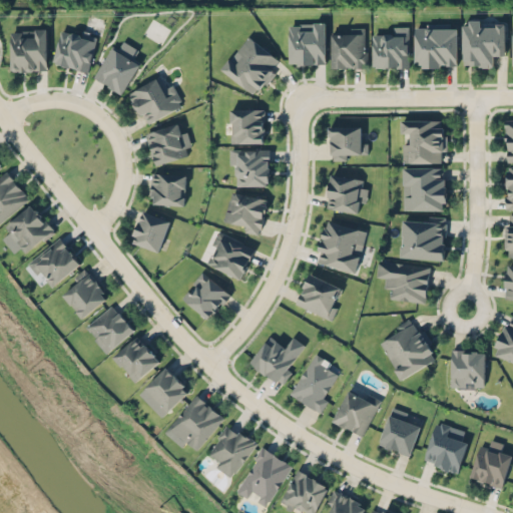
[(472,66),(494,66),(494,55),(504,55),(504,19),(462,19),(462,57),(472,57),(472,66)]
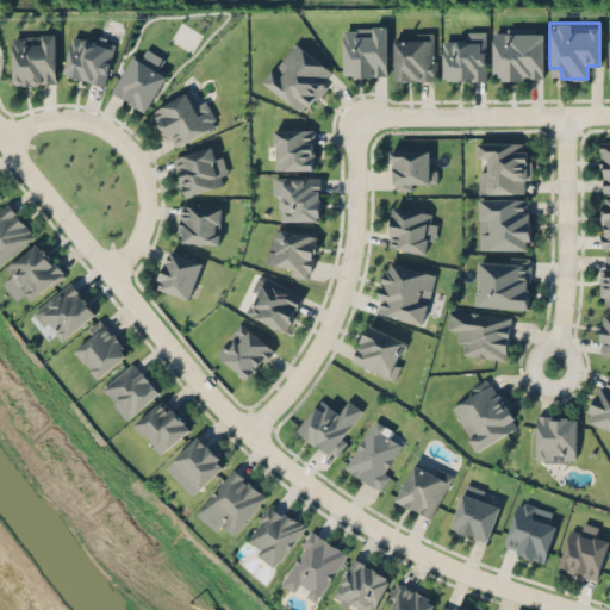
[(343,26),(343,76),(387,76),(387,26),(343,26)]
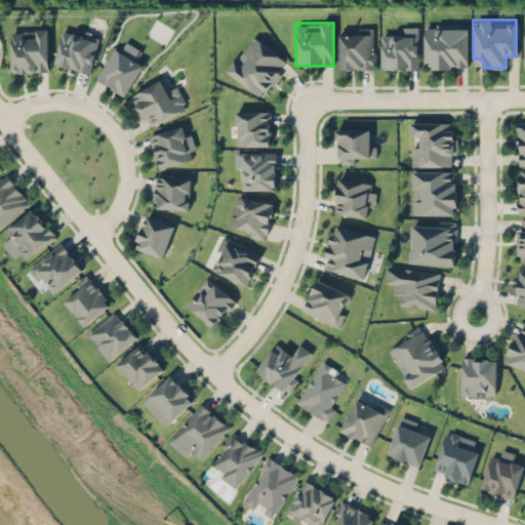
[(423,68),(468,68),(468,23),(423,23),(423,68)]
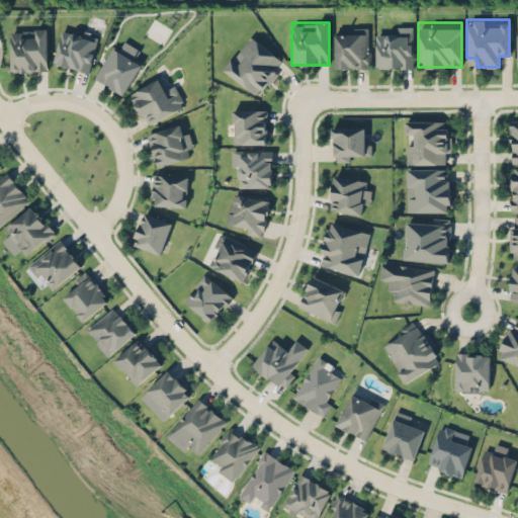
[(413,25),(395,25),(395,35),(375,35),(375,68),(413,68),(413,25)]
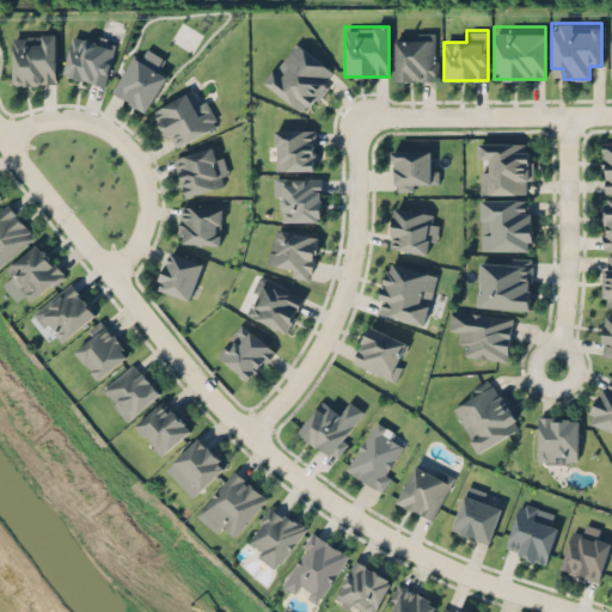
[(72,31),(63,78),(106,85),(115,38),(72,31)]
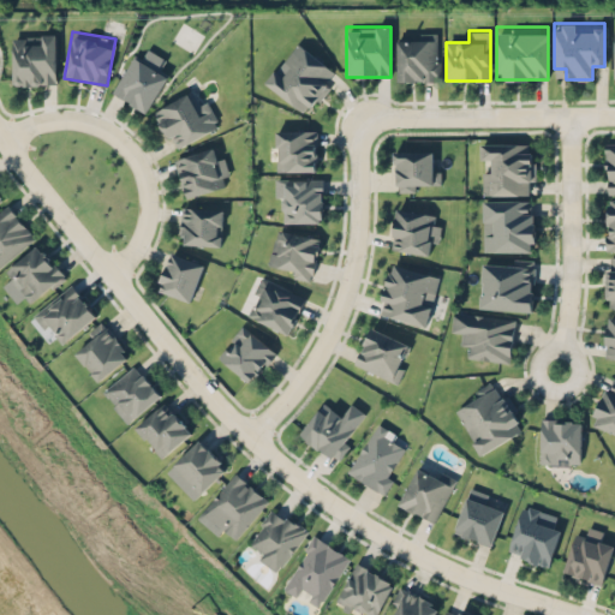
[(441,81),(441,31),(407,31),(407,35),(396,35),(396,81),(441,81)]
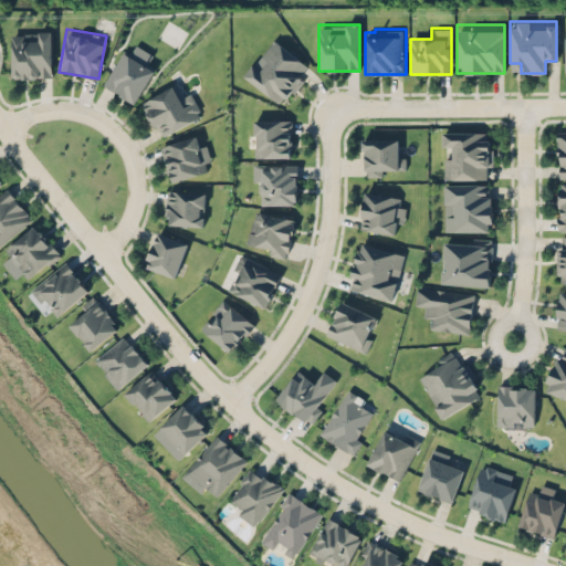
[(52,31),(12,31),(12,77),(52,77),(52,31)]
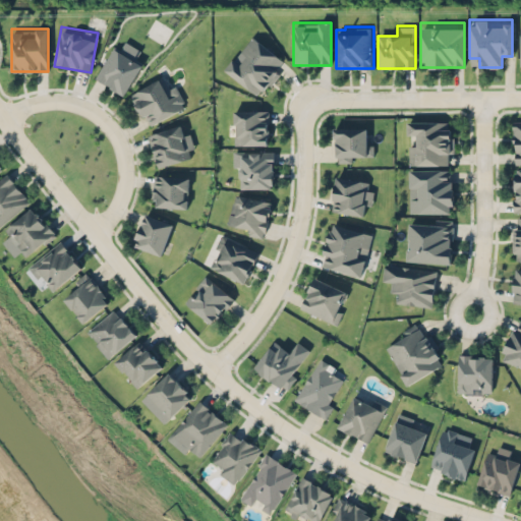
[(224,69),(258,97),(286,61),(251,35),(224,69)]
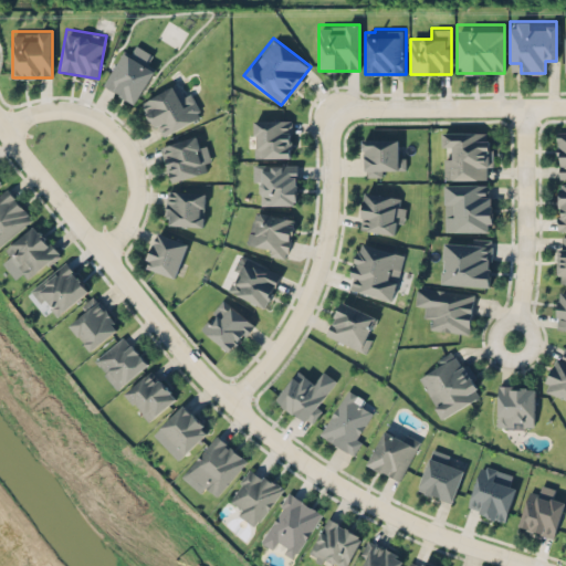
[(103,83),(134,103),(155,69),(124,50),(103,83)]
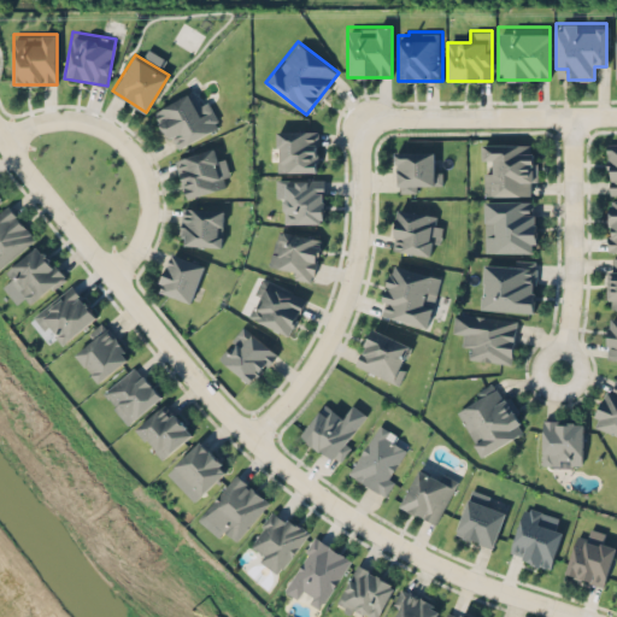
[(221,125),(211,106),(199,112),(188,93),(156,110),(175,148),(221,125)]
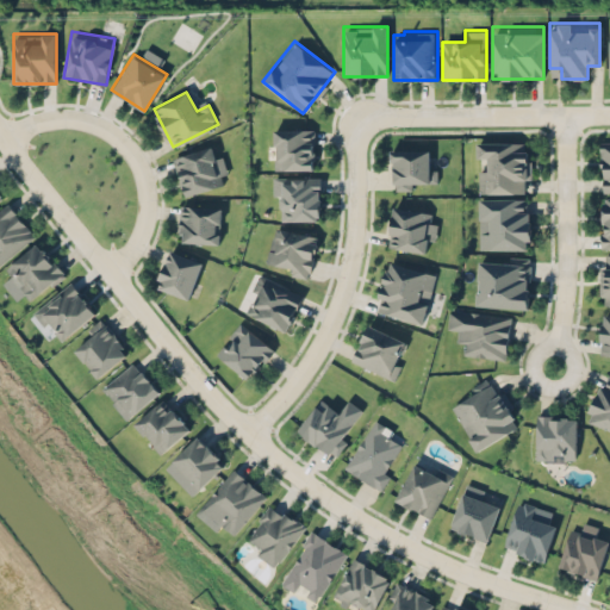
[(274,168),(313,168),(313,128),(274,128),(274,168)]
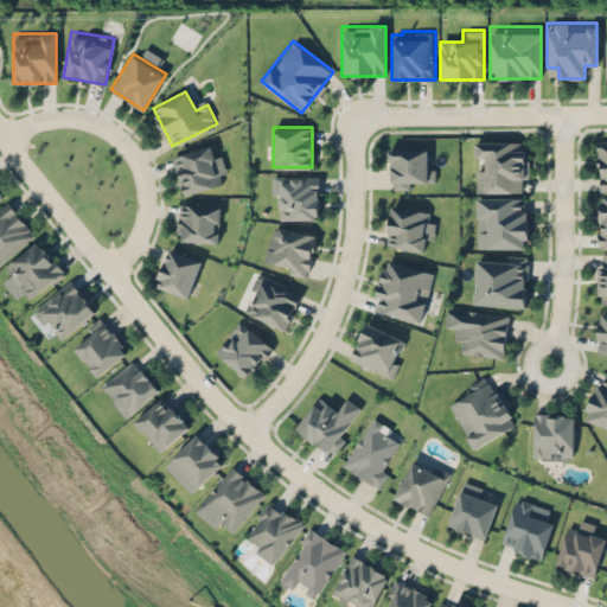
[(606,138),(596,139),(596,191),(606,191),(606,138)]
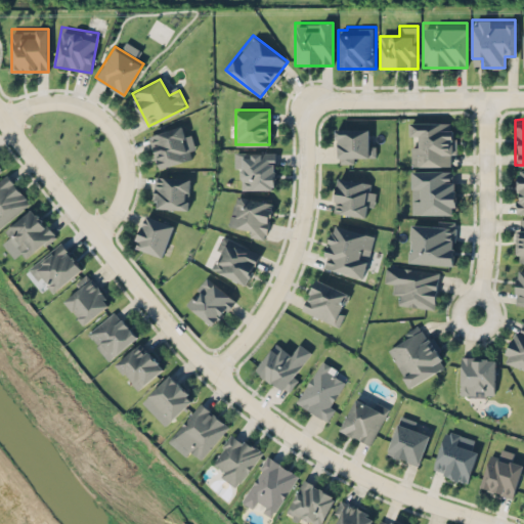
[(456,130),(449,130),(449,121),(410,121),(410,166),(446,166),(446,155),(455,155),(456,130)]
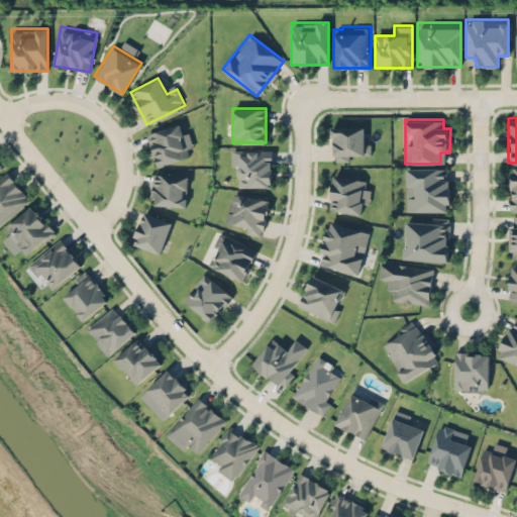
[(156,166),(194,154),(187,130),(183,131),(180,122),(146,132),(156,166)]
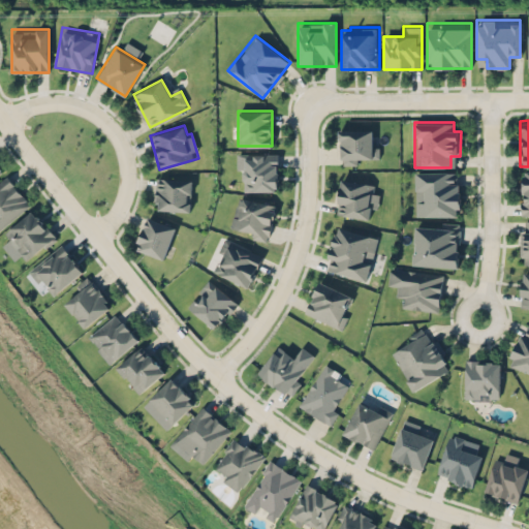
[(338,163),(370,163),(370,154),(378,154),(378,139),(371,139),(371,128),(338,128),(338,163)]
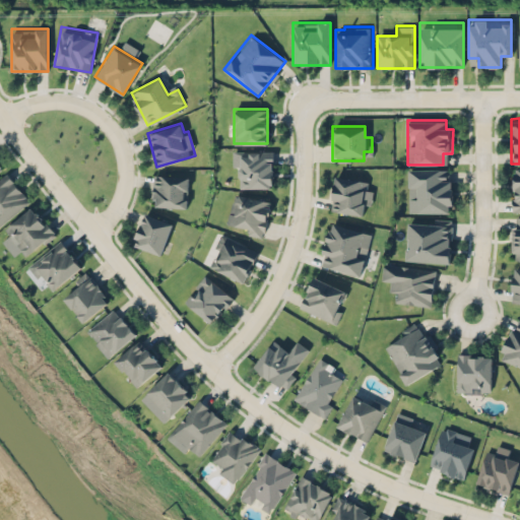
[(242,171),(242,188),(273,188),(273,149),(233,149),(233,171),(242,171)]
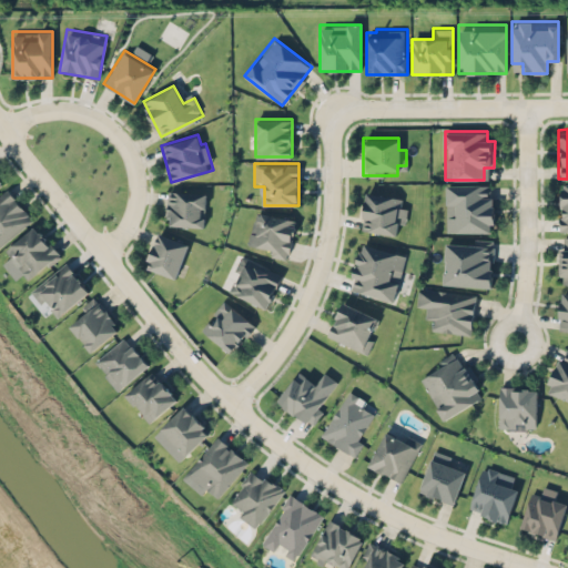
[(494,183),(445,183),(445,232),(494,232),(494,183)]
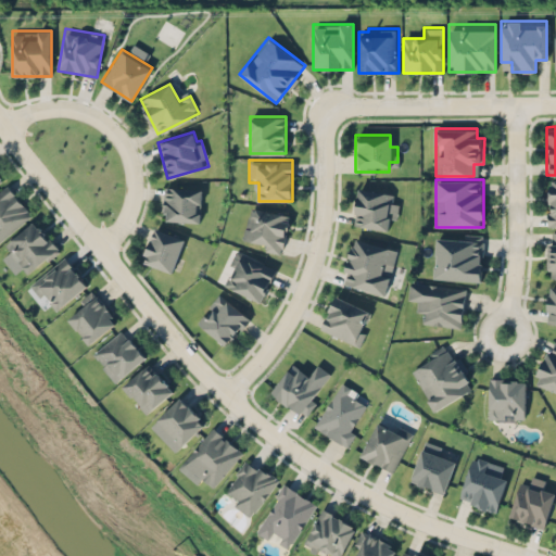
[(555,179),(546,179),(546,226),(555,226),(555,179)]
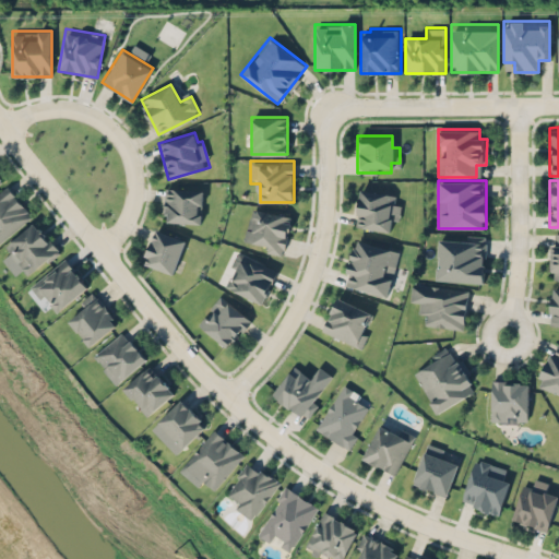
[(0,190),(0,241),(32,215),(7,185),(0,190)]
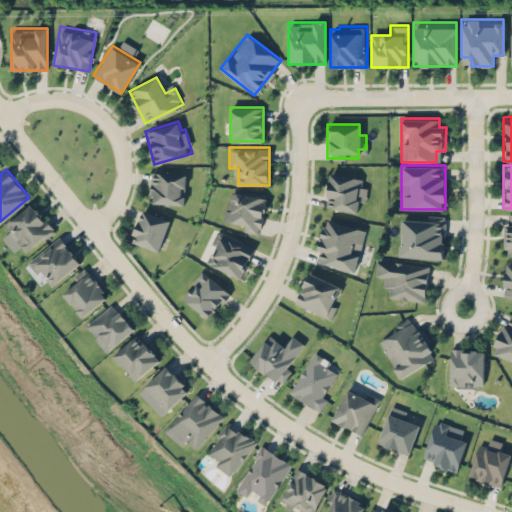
[(185,173),(151,172),(150,203),(184,203),(185,173)]
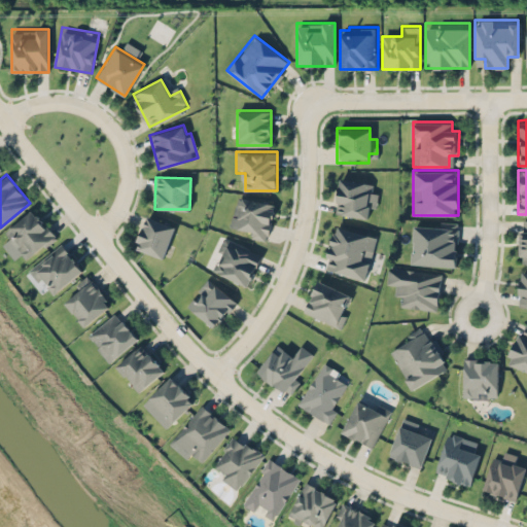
[(334,212),(373,218),(378,183),(339,178),(334,212)]
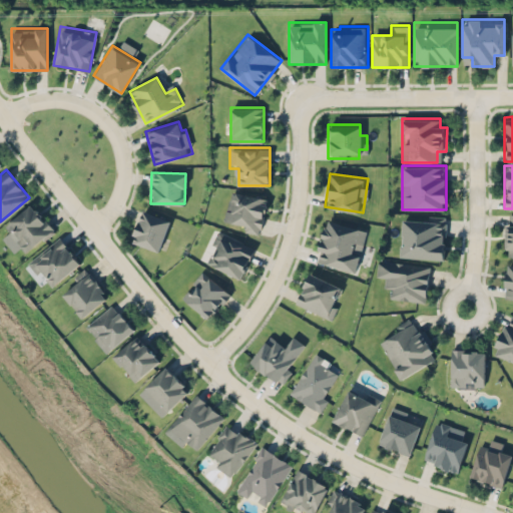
[(262,233),(267,196),(228,190),(224,220),(235,221),(234,229),(262,233)]
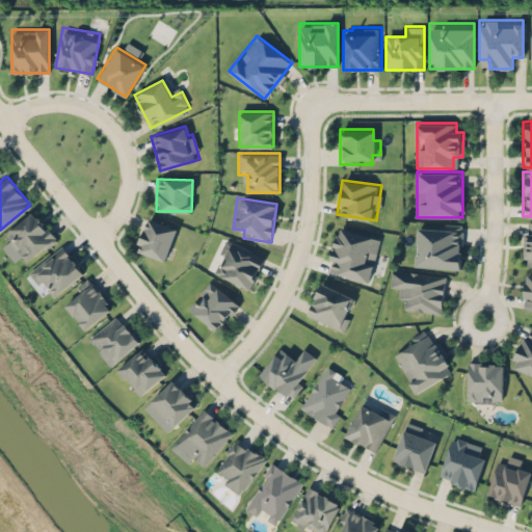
[(25,261),(55,237),(34,210),(4,234),(25,261)]
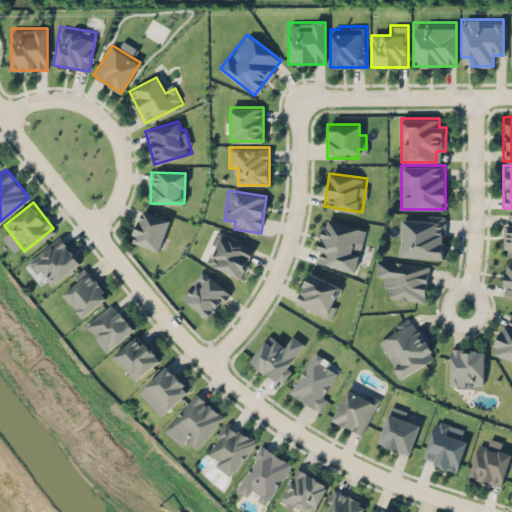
[(159,250),(170,219),(141,209),(130,240),(159,250)]
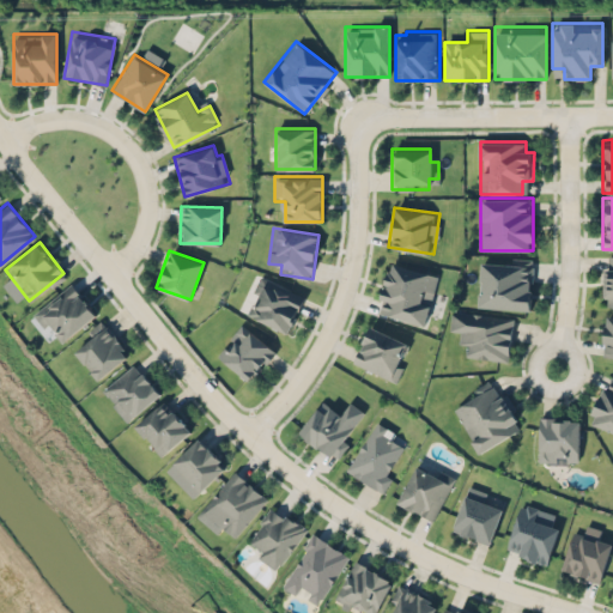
[(612,254),(602,255),(604,307),(612,305),(612,254)]
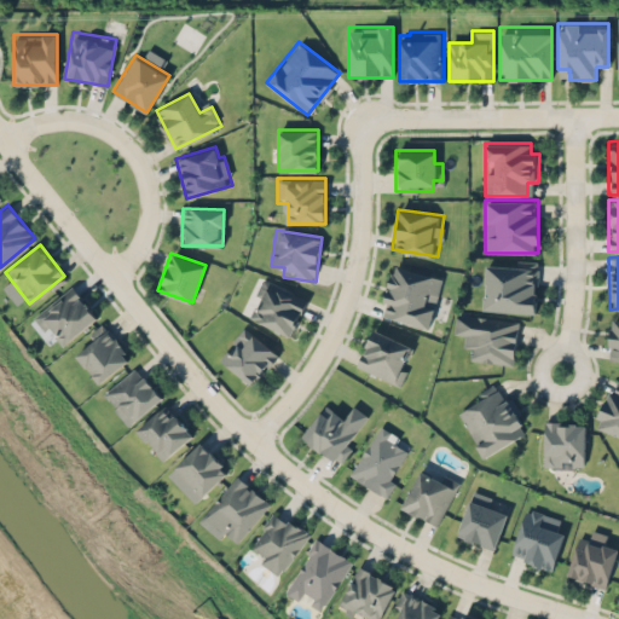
[(482,310),(536,312),(538,264),(485,261),(482,310)]
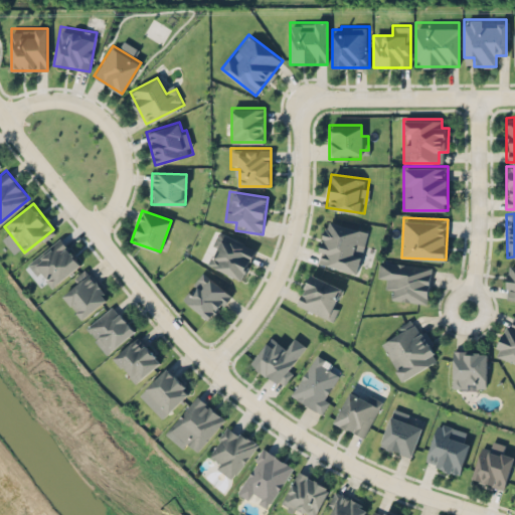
[(358,273),(363,249),(364,249),(368,229),(326,219),(316,263),(358,273)]
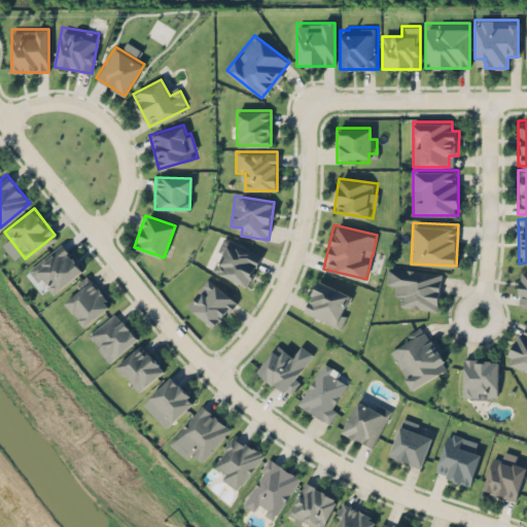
[(248,285),(261,252),(223,237),(210,270),(248,285)]
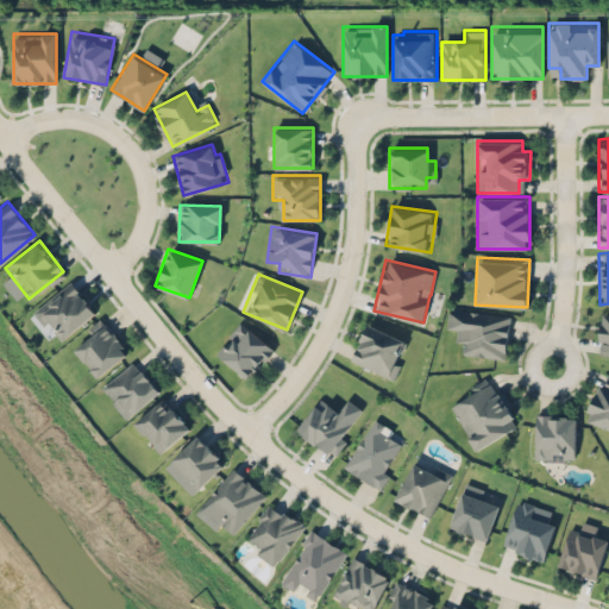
[(35,312),(61,340),(96,309),(70,280),(35,312)]
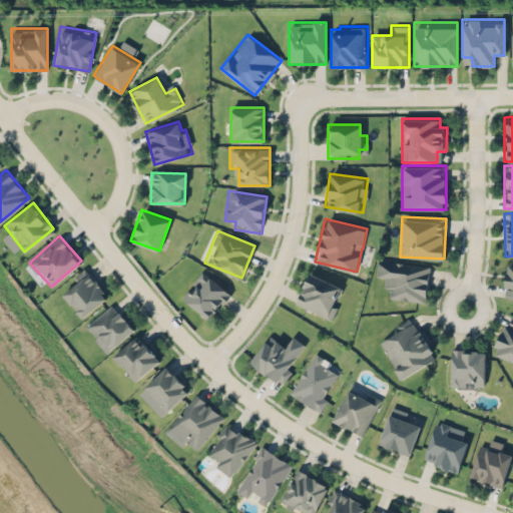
[(426,302),(430,265),(378,260),(376,278),(387,279),(385,298),(426,302)]
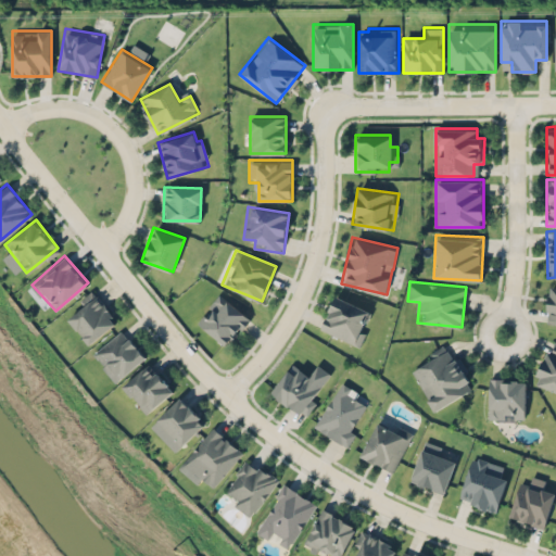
[(545,323),(555,324),(555,286),(550,286),(545,323)]
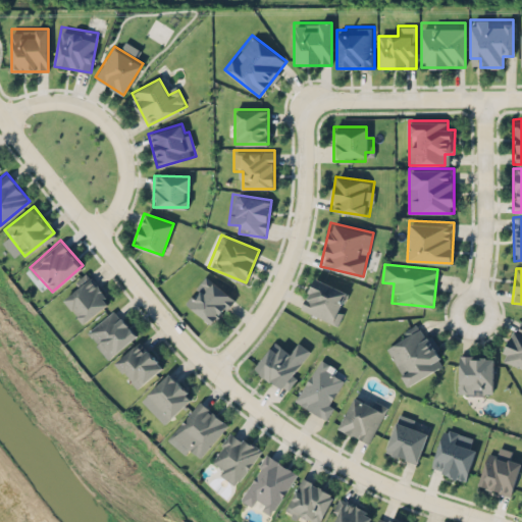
[(90,321),(108,294),(81,274),(61,302),(90,321)]
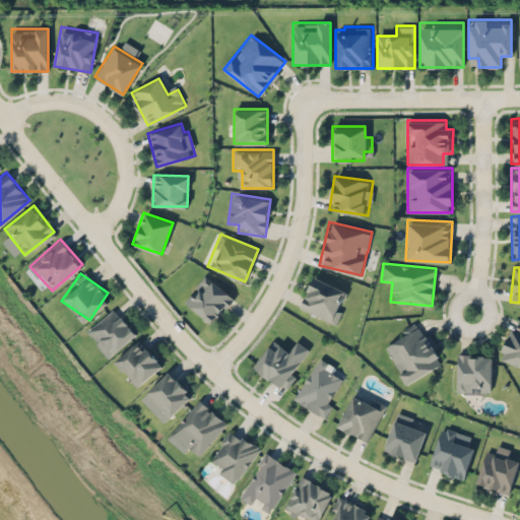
[(184,301),(212,324),(234,297),(205,273),(184,301)]
